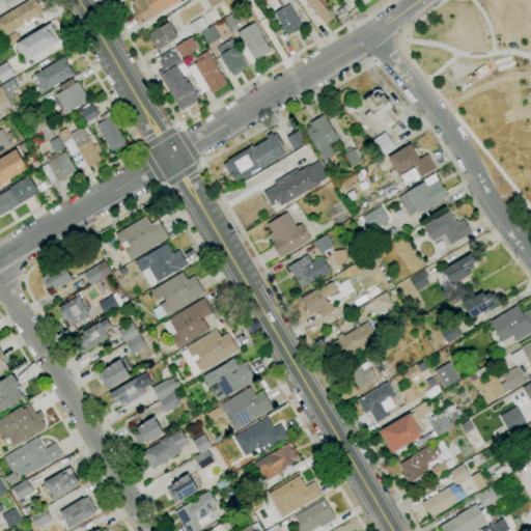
[(2,37),(0,33),(0,17),(30,0),(35,0),(43,12),(18,27),(19,28),(2,37)]
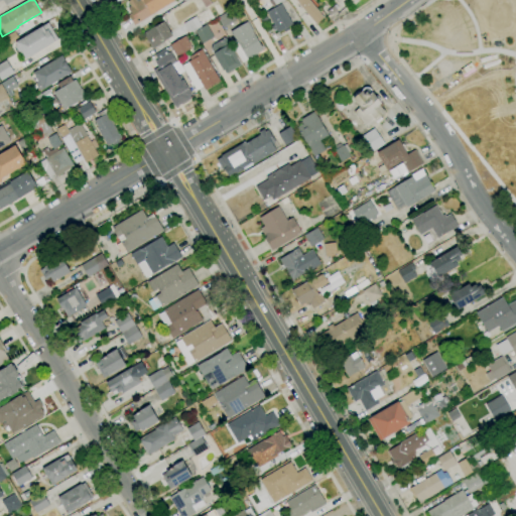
[(134,25),(128,15),(131,13),(128,8),(130,7),(127,2),(130,0),(173,0),(174,1),(152,14),(134,25)]
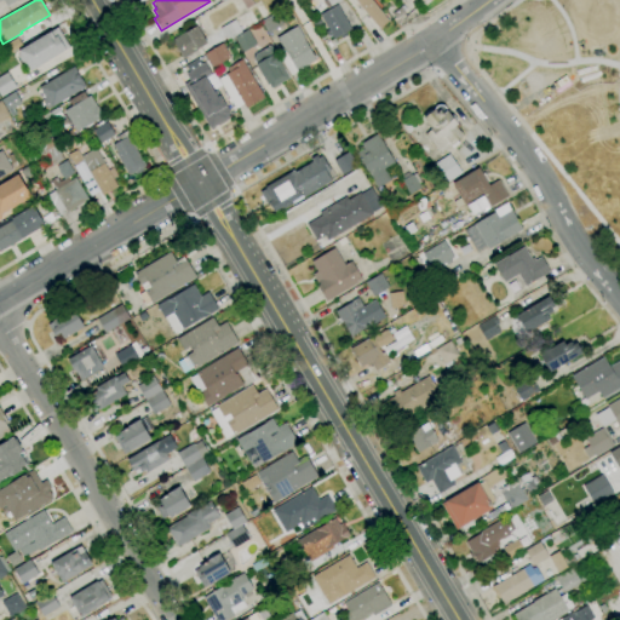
[(379,29),(355,0),(371,0),(389,22),(379,29)]
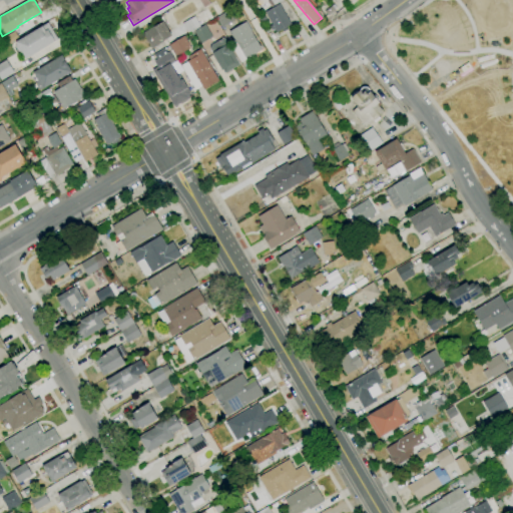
[(276,32),(274,28),(271,30),(269,26),(272,24),(265,12),(280,4),(291,24),(276,32)]
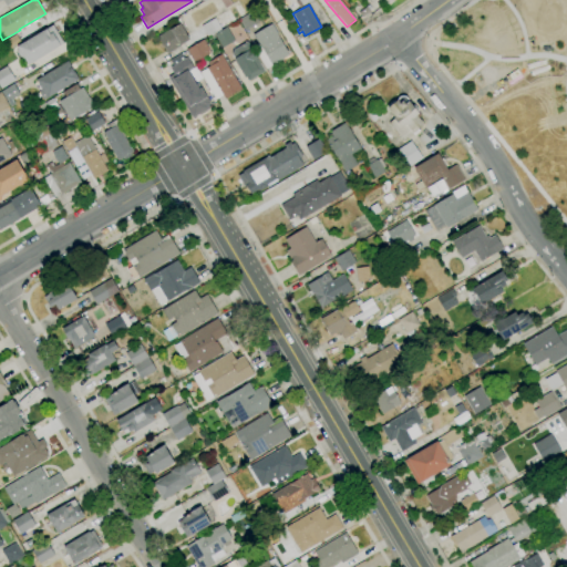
[(253,11),(259,22),(245,31),(238,19),(253,11)]
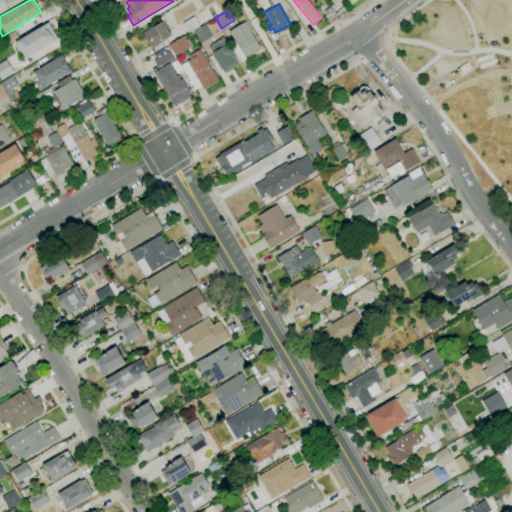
[(181,23),(194,16),(199,26),(187,33),(181,23)]
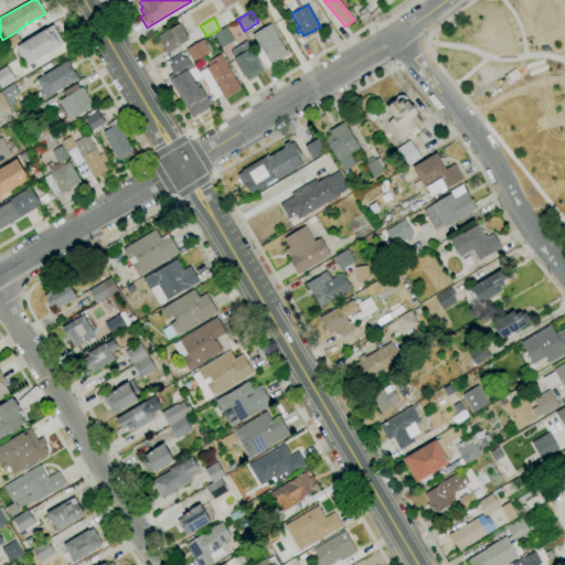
[(288,27),(285,21),(291,18),(295,23),(288,27)]
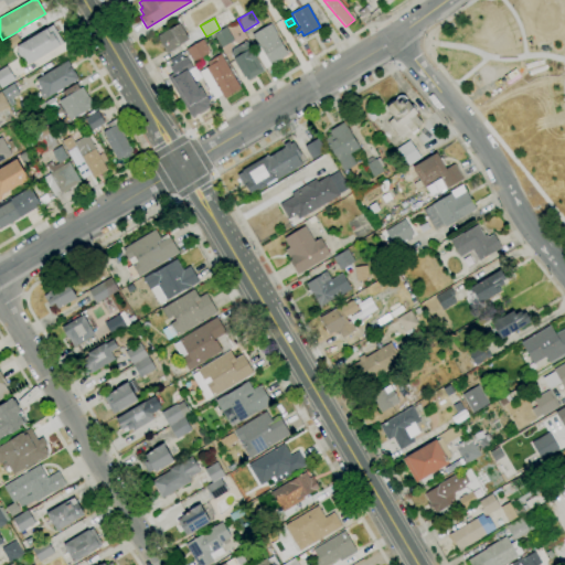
[(189,40),(179,45),(180,46),(167,54),(156,36),(168,30),(169,31),(182,23),(187,31),(184,32),(189,40)]
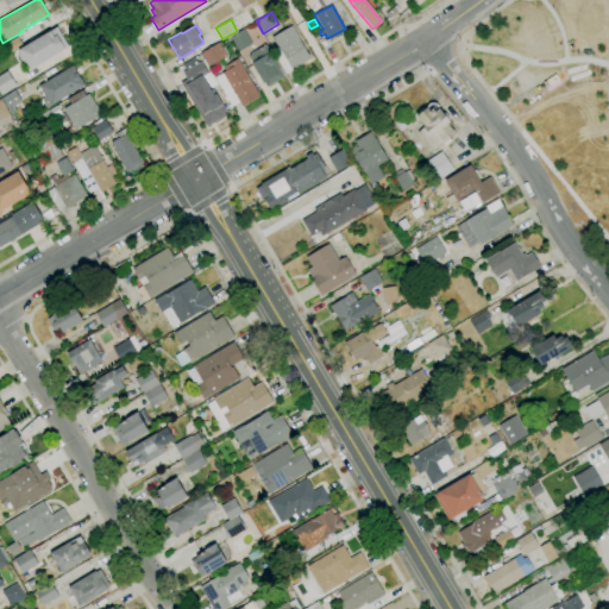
[(30,70),(18,50),(57,26),(69,46),(30,70)]
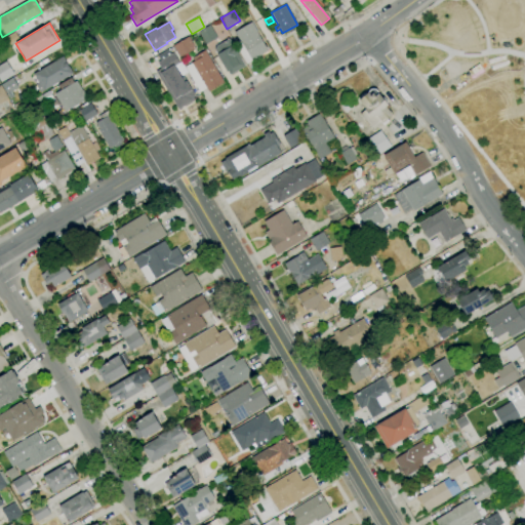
[(246,65),(234,43),(239,40),(235,32),(252,23),(268,50),(263,53),(263,54),(246,65)]
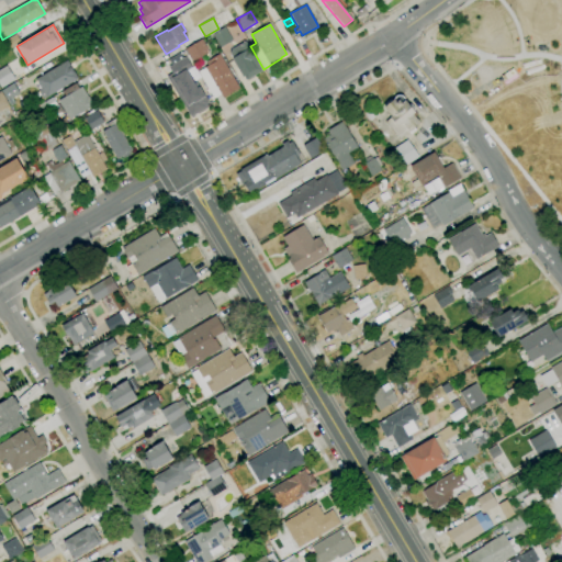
[(220,47),(212,34),(224,27),(232,41),(220,47)]
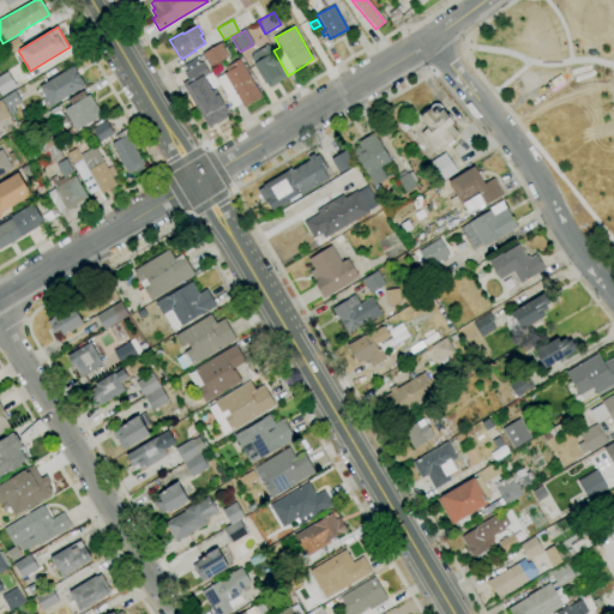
[(7,54),(4,46),(18,37),(22,46),(7,54)]
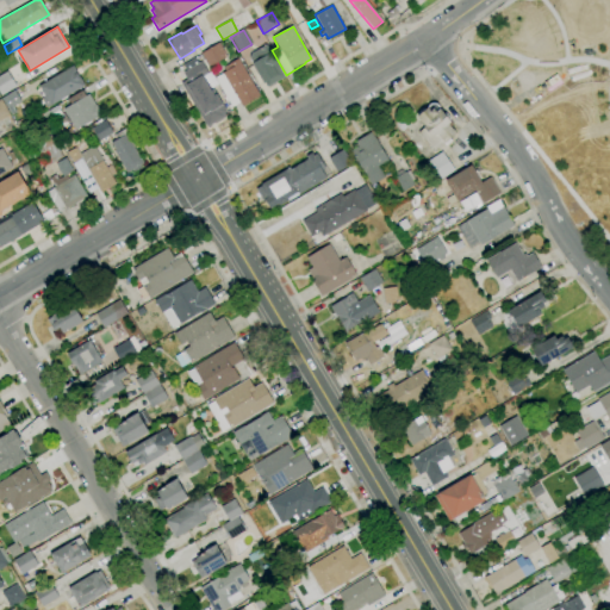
[(219,43),(226,56),(209,67),(201,54),(219,43)]
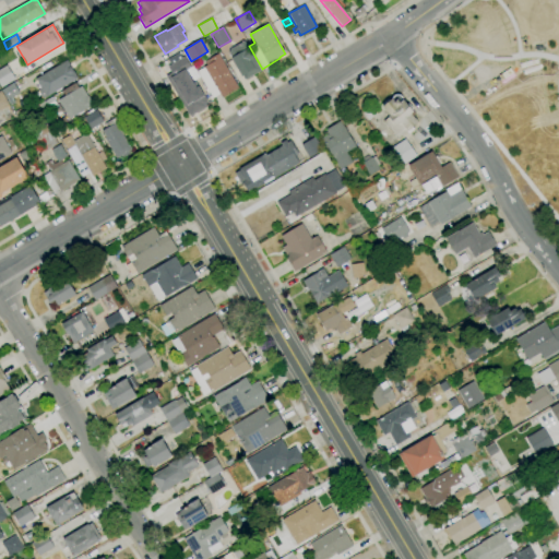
[(245,80),(241,74),(240,74),(228,54),(229,49),(245,40),(261,70),(245,80)]
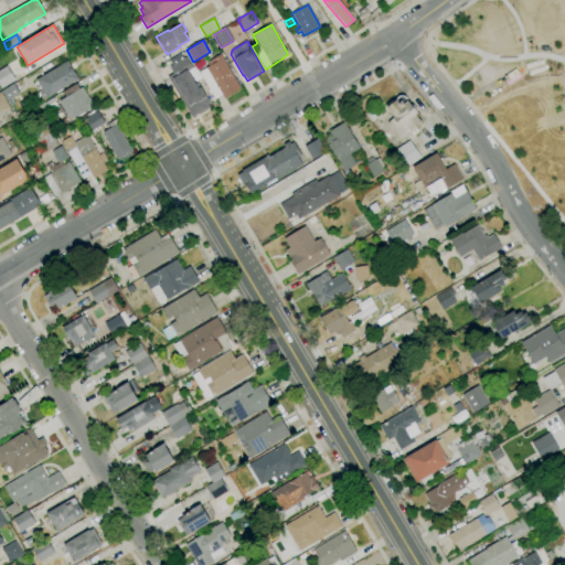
[(214,99),(199,72),(205,68),(205,67),(209,66),(206,62),(221,54),(241,89),(224,98),(222,95),(214,99)]
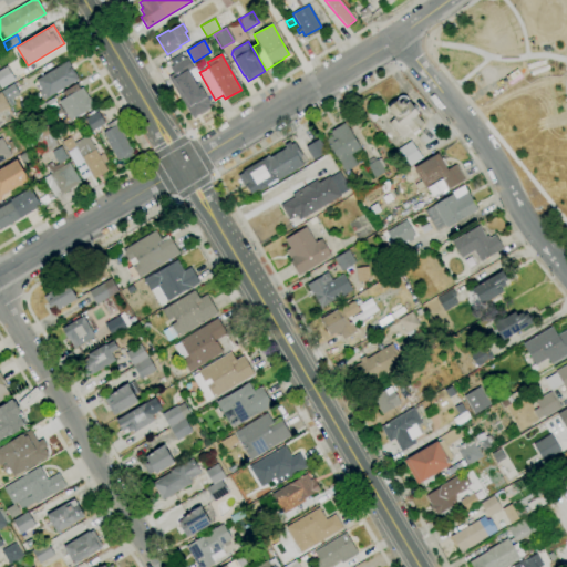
[(192,117),(169,80),(172,79),(169,76),(174,74),(169,68),(187,57),(194,68),(187,72),(209,106),(192,117)]
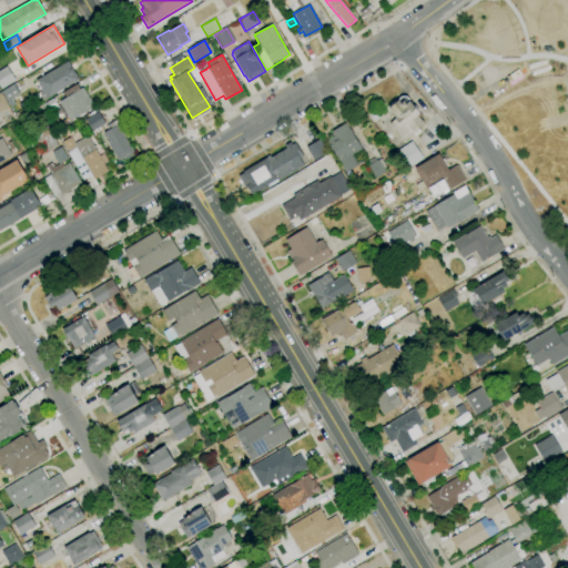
[(43,100),(39,92),(42,90),(36,80),(68,61),(79,79),(43,100)]
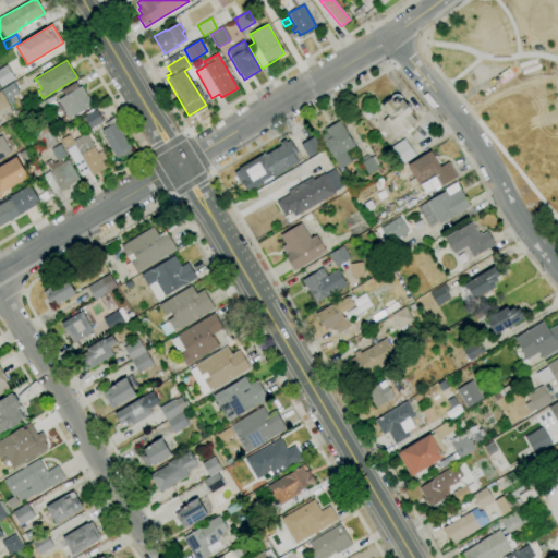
[(0,68),(0,85),(13,80),(7,65),(0,68)]
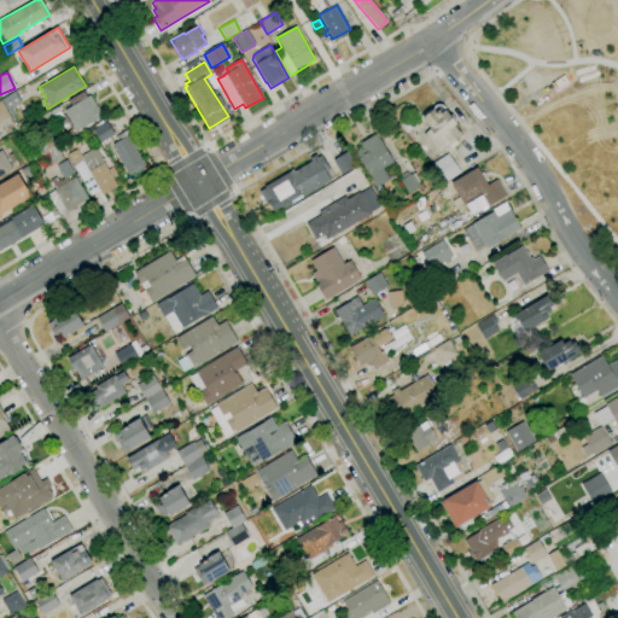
[(9,111),(1,100),(15,92),(22,103),(9,111)]
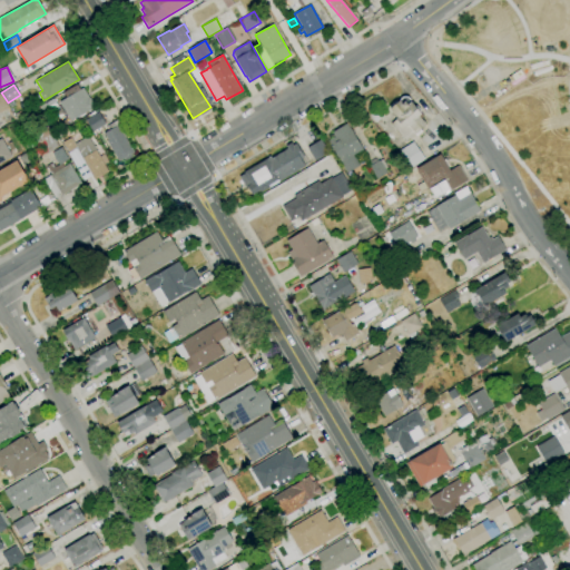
[(70,120),(59,102),(84,87),(95,106),(70,120)]
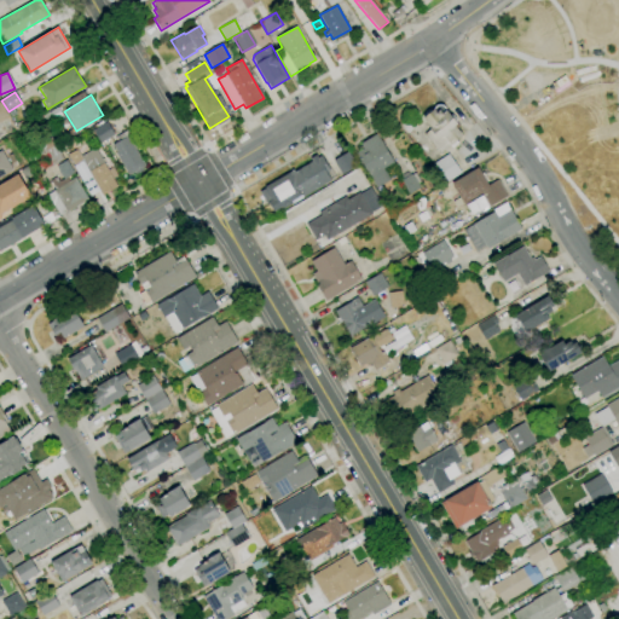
[(48,125),(44,116),(57,106),(63,116),(48,125)]
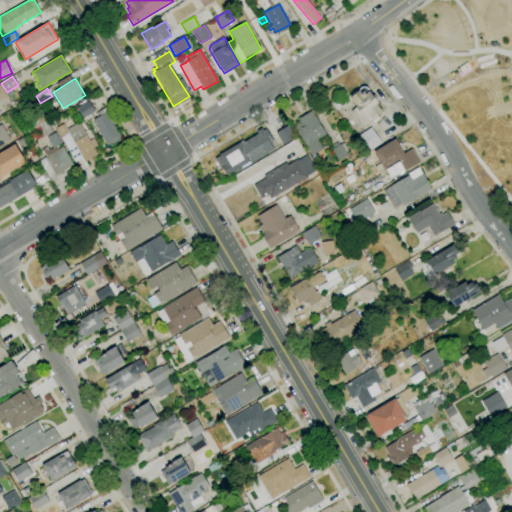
[(364,126),(351,111),(355,107),(356,105),(350,98),(358,90),(361,93),(364,91),(366,93),(368,91),(378,102),(376,104),(382,111),(364,126)]
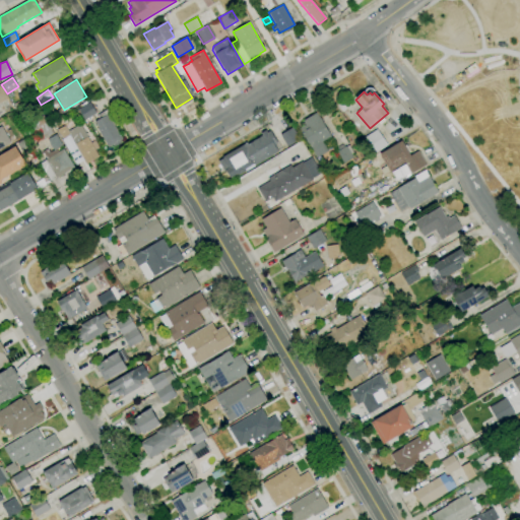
[(342,112),(337,105),(341,101),(347,108),(342,112)]
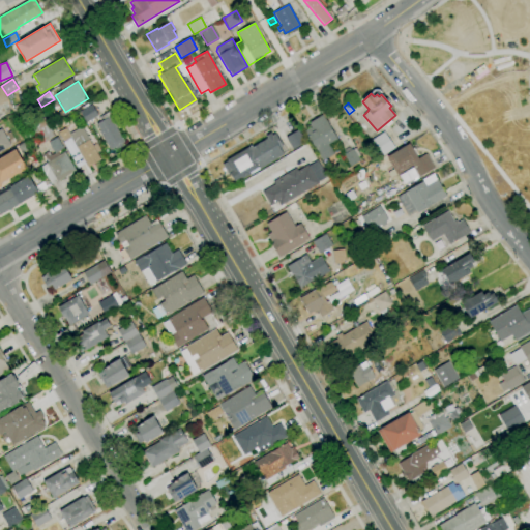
[(86,122),(80,112),(91,105),(98,115),(86,122)]
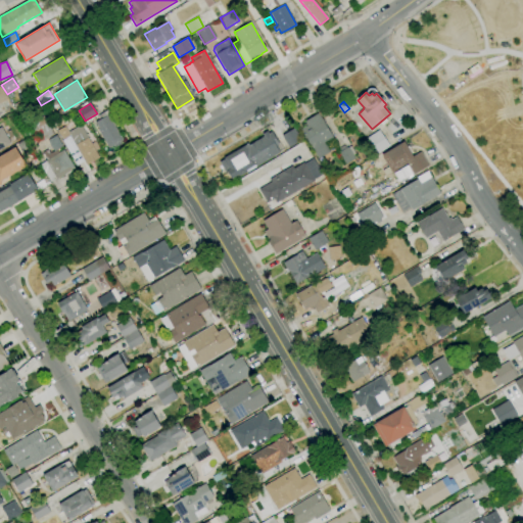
[(108,148),(97,129),(98,129),(95,123),(99,120),(97,115),(107,110),(108,110),(110,113),(109,113),(109,114),(108,115),(123,140),(120,141),(121,143),(114,147),(113,145),(108,148)]
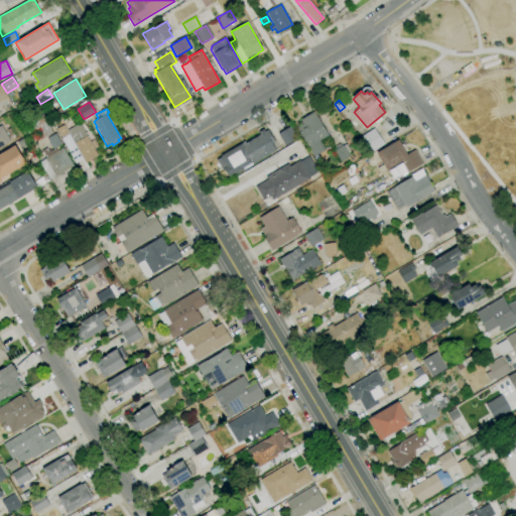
[(313,156),(296,128),(303,124),(300,119),(313,112),(315,116),(316,115),(321,123),(320,123),(329,136),(320,141),(326,149),(313,156)]
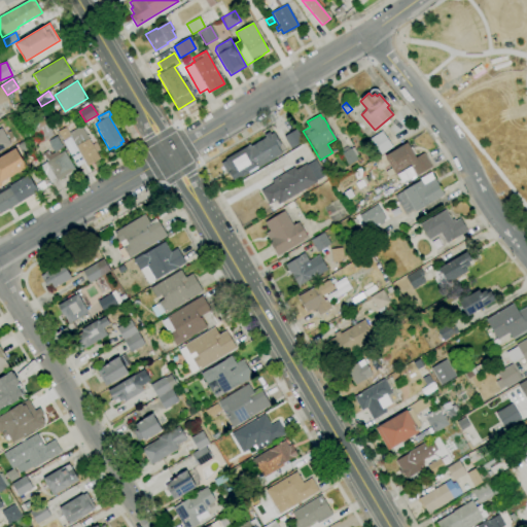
[(42,143),(37,134),(26,140),(19,127),(21,125),(19,120),(23,117),(26,121),(29,119),(32,124),(43,116),(55,135),(42,143)]
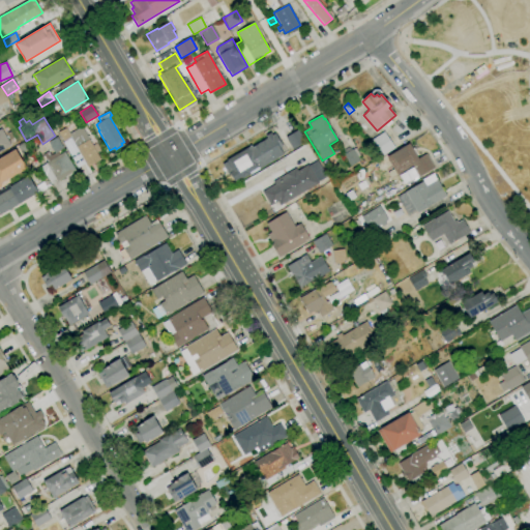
[(87,167),(71,138),(63,142),(58,133),(66,127),(69,134),(82,126),(92,146),(97,143),(100,150),(96,152),(100,159),(87,167)]
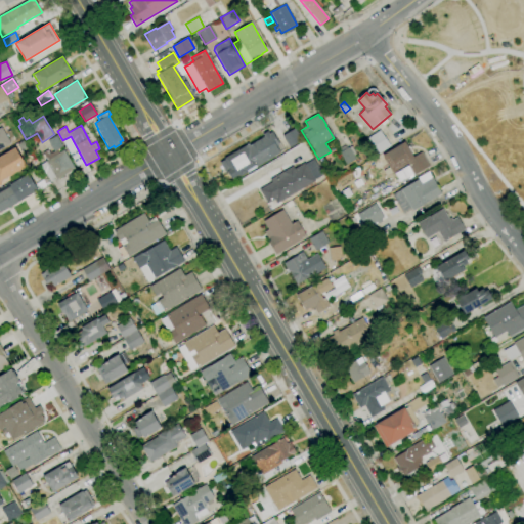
[(0,148),(0,127),(1,127),(10,143),(0,148)]
